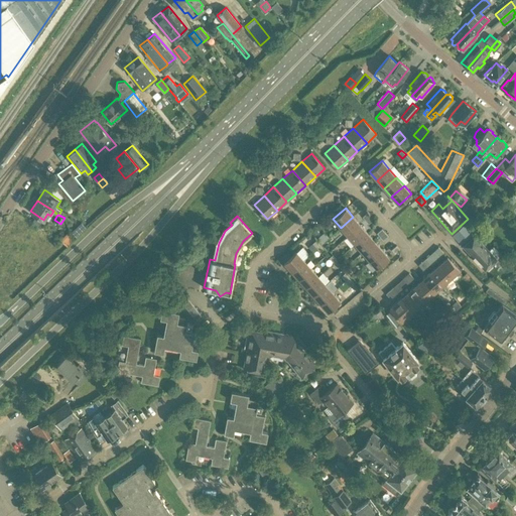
[(360,225),(353,217),(341,228),(348,236),(360,225)]
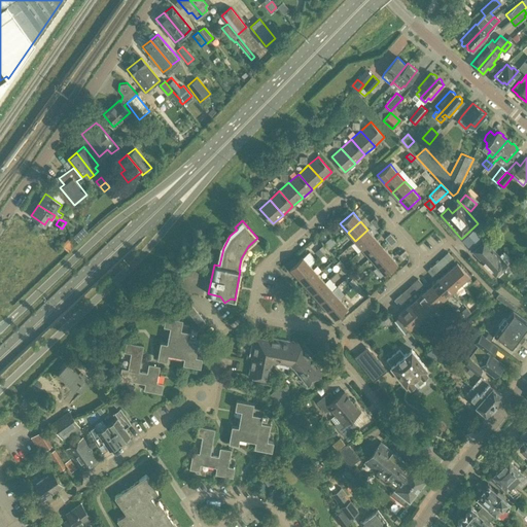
[(462,240),(494,275),(495,274),(496,276),(501,272),(499,270),(505,264),(504,261),(508,257),(503,251),(498,255),(493,250),(497,245),(479,224),(462,240)]
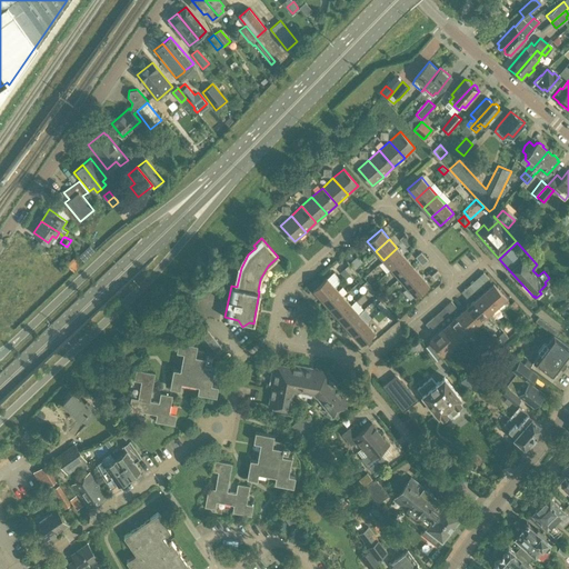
[(405,257),(397,248),(383,260),(391,269),(405,257)]
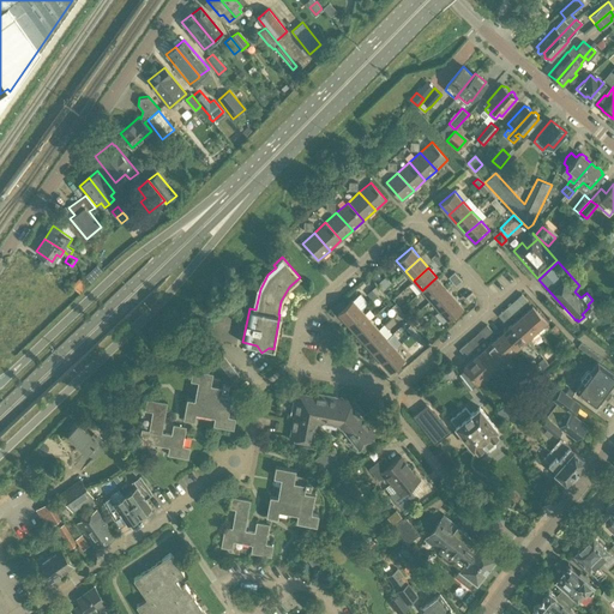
[(97,276),(91,270),(85,276),(91,282),(97,276)]
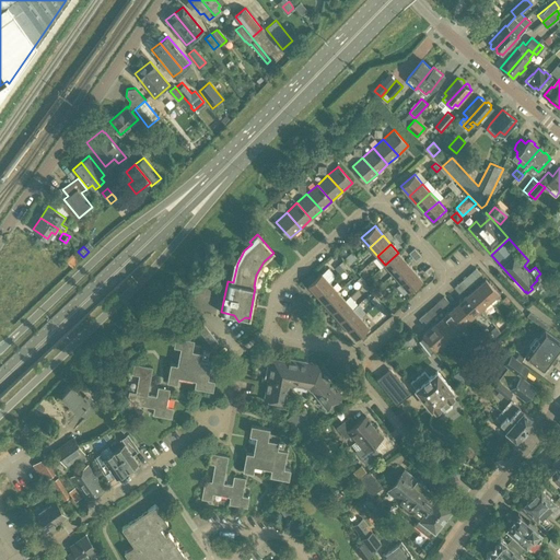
[(398,253),(385,265),(393,273),(407,261),(398,253)]
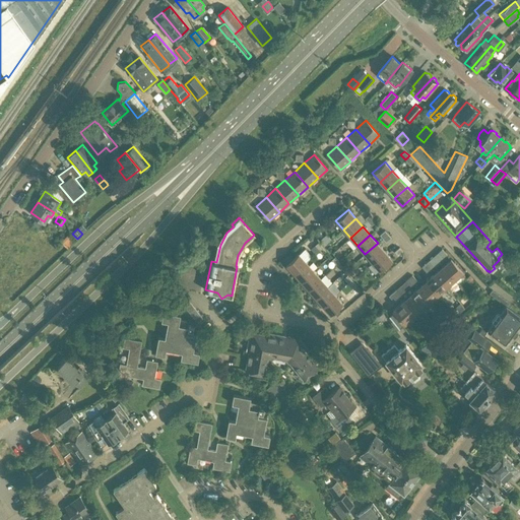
[(41,249),(45,242),(39,238),(35,245),(41,249)]
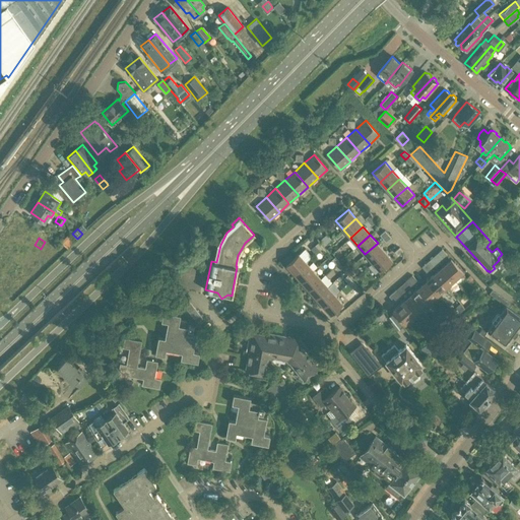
[(319,250),(323,247),(319,242),(315,245),(319,250)]
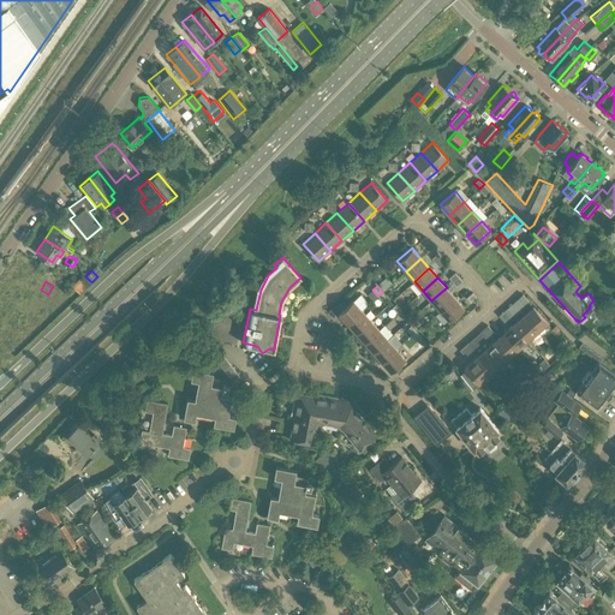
[(455,297),(447,287),(431,300),(440,310),(455,297)]
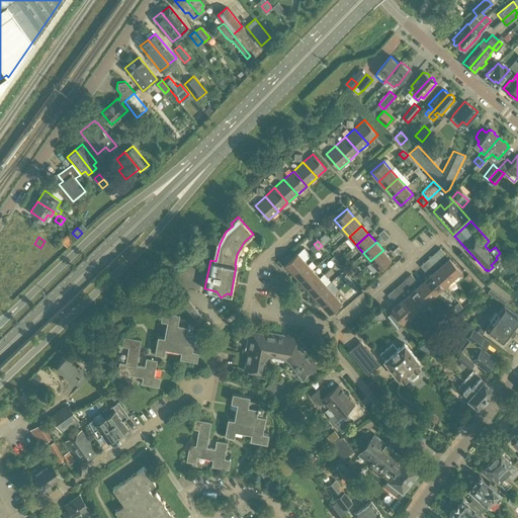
[(436,251),(441,256),(445,253),(440,248),(436,251)]
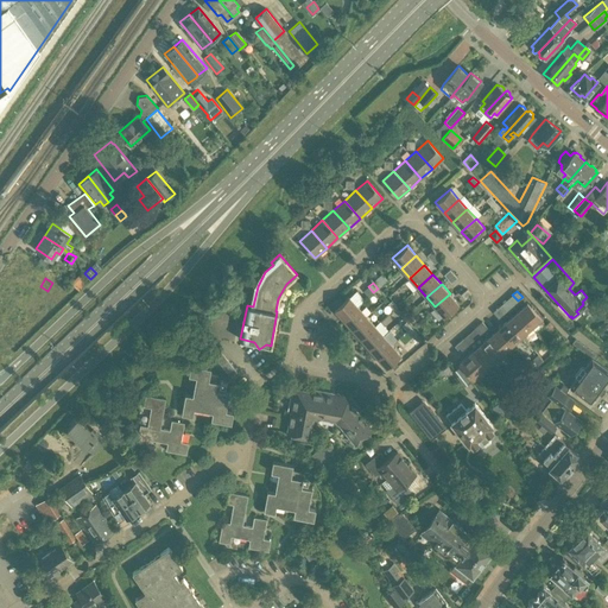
[(458,304),(450,293),(435,306),(444,316),(458,304)]
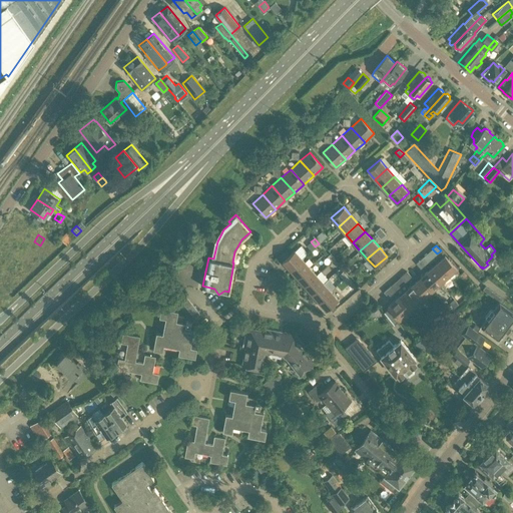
[(290,270),(302,259),(295,249),(282,261),(290,270)]
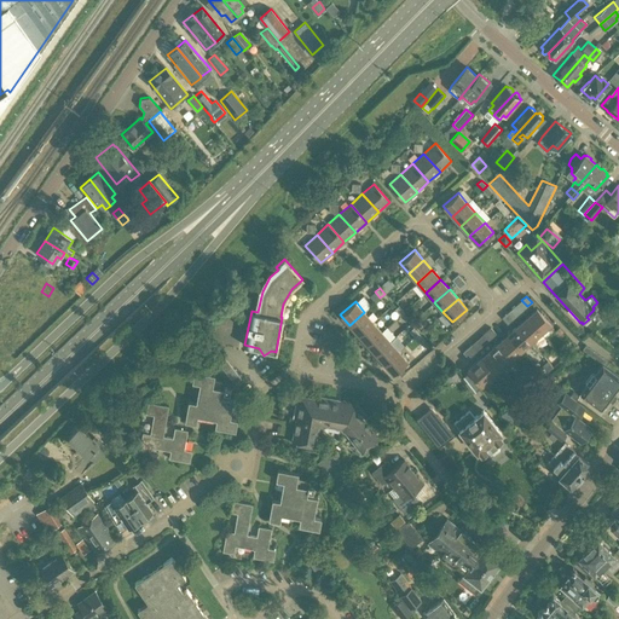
[(526,317),(541,333),(547,328),(549,330),(553,327),(537,308),(526,317)]
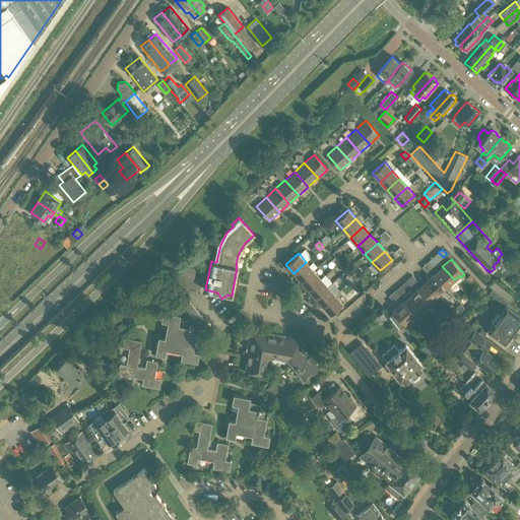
[(425,263),(430,269),(434,266),(429,260),(425,263)]
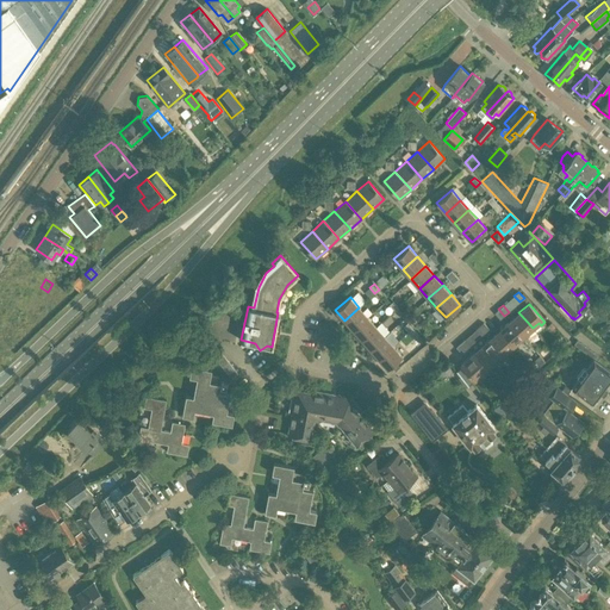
[(359,307),(344,321),(353,330),(367,317),(359,307)]
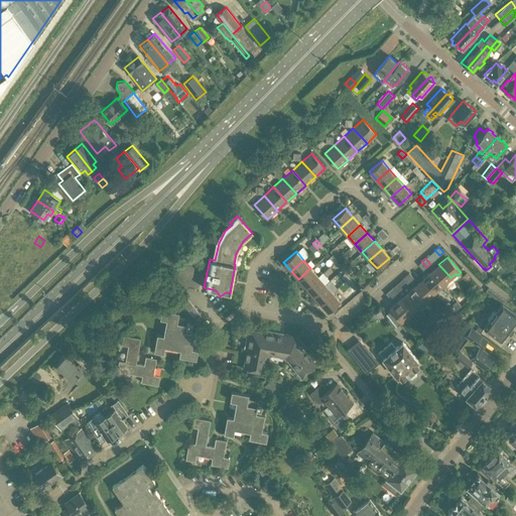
[(421,261),(418,264),(423,270),(426,267),(421,261)]
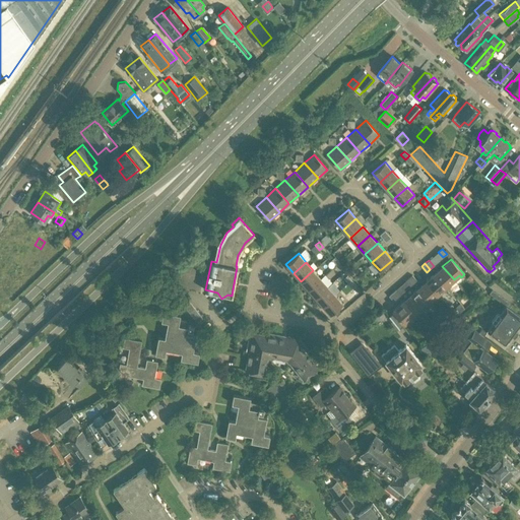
[(454,279),(442,266),(434,273),(448,288),(451,286),(449,284),(454,279)]
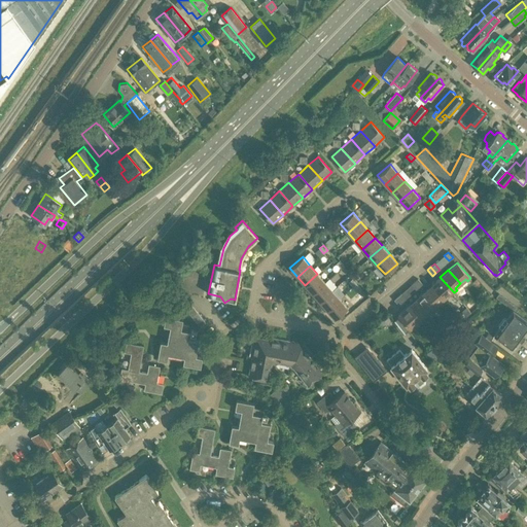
[(325,282),(317,274),(305,285),(312,293),(325,282)]
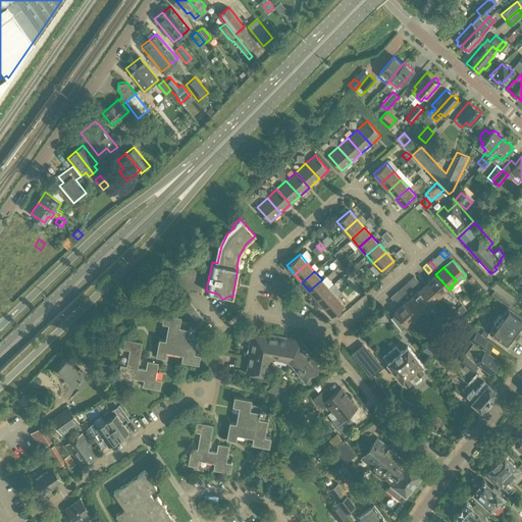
[(521,275),(518,272),(510,281),(516,286),(521,279),(521,275)]
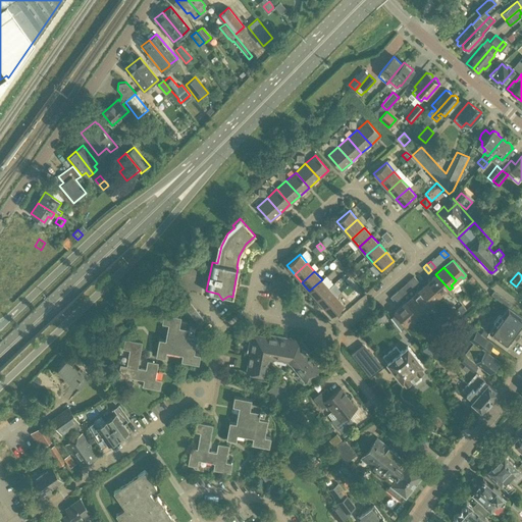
[(435,274),(427,282),(439,296),(445,291),(447,293),(450,290),(435,274)]
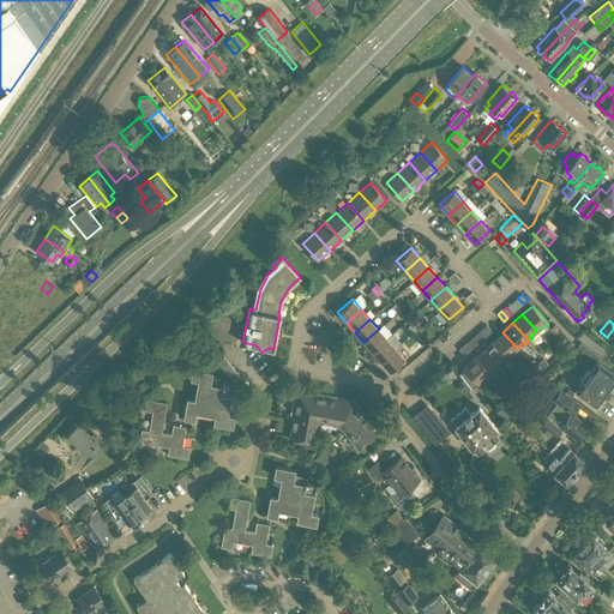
[(487,325),(482,329),(488,335),(493,331),(487,325)]
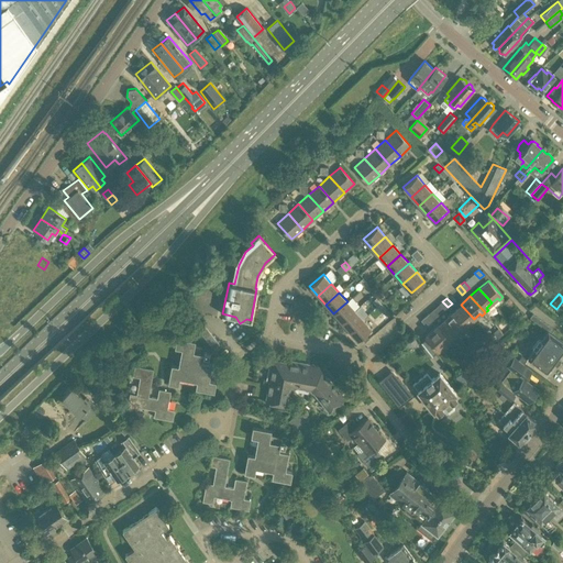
[(348,301),(333,313),(341,322),(355,310),(348,301)]
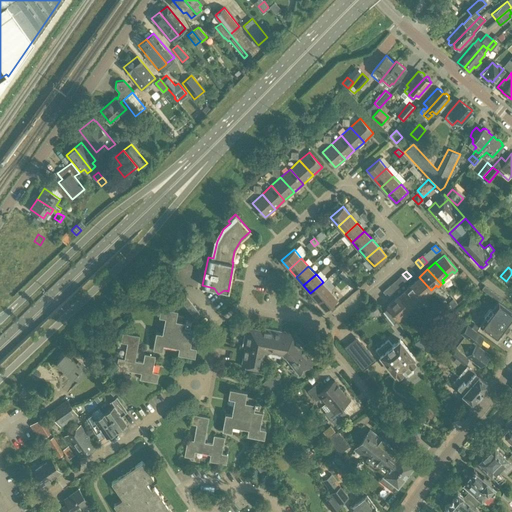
[(407,279),(402,274),(399,277),(404,282),(407,279)]
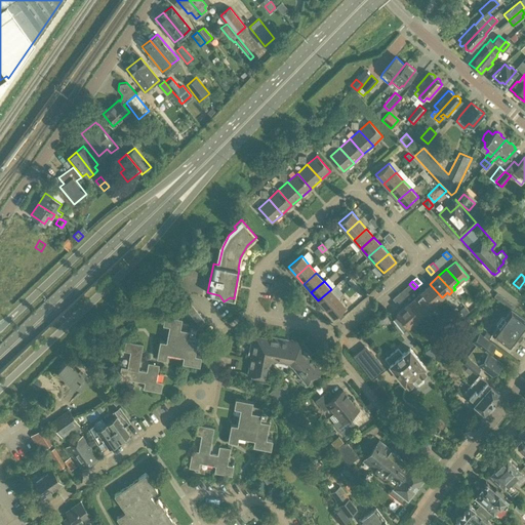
[(430,284),(421,291),(436,307),(438,304),(437,301),(442,297),(430,284)]
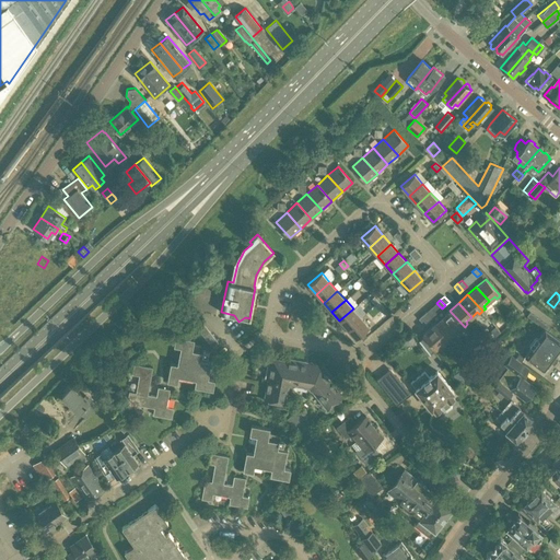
[(353,308),(339,321),(348,329),(361,317),(353,308)]
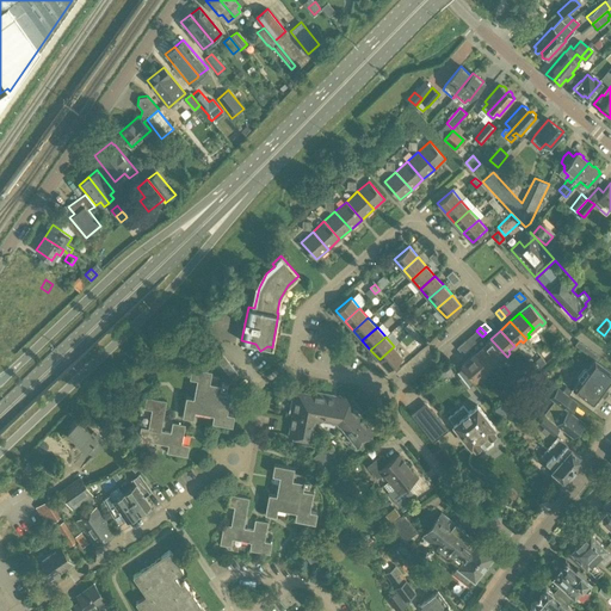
[(232,378),(239,374),(210,339),(204,344),(232,378)]
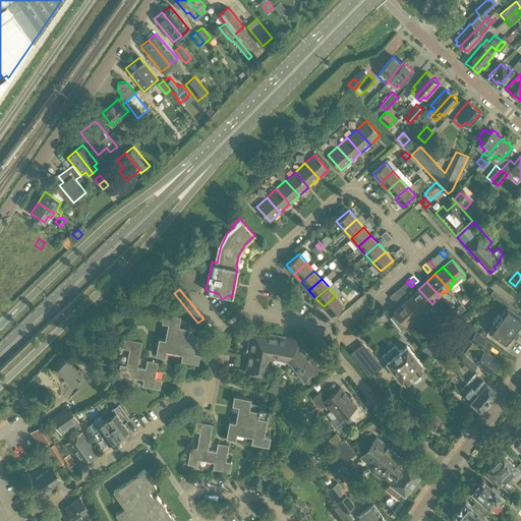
[(432,304),(418,289),(410,296),(422,309),(427,304),(429,306),(432,304)]
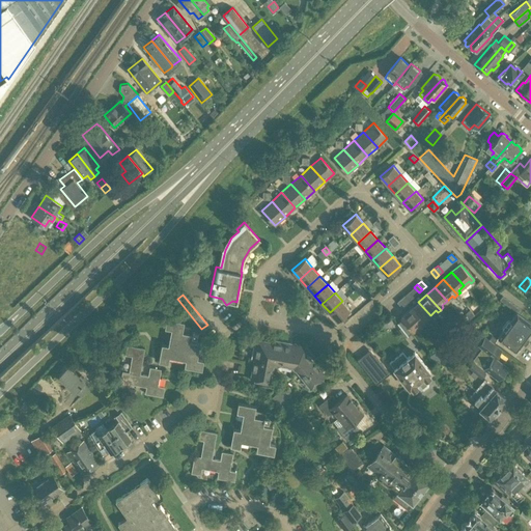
[(400,299),(406,305),(409,302),(404,296),(400,299)]
